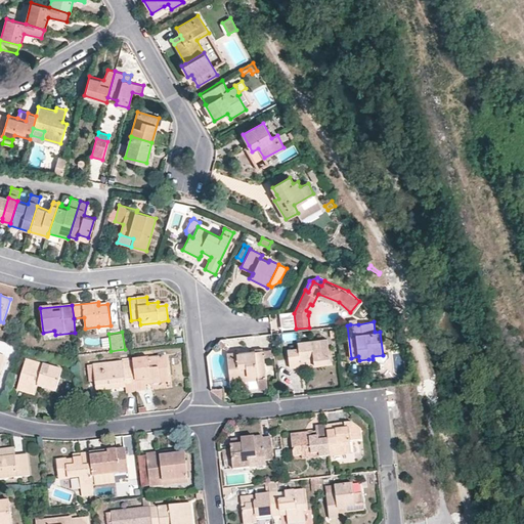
[(290,368),(301,367),(300,361),(313,359),(314,365),(331,362),(328,339),(298,343),(298,348),(288,349),(290,368)]
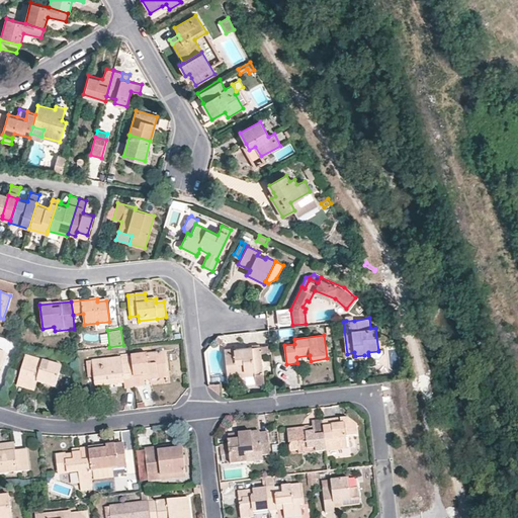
[(224,348),(227,374),(254,371),(255,373),(263,373),(260,346),(252,347),(252,346),(234,348),(234,347),(224,348)]
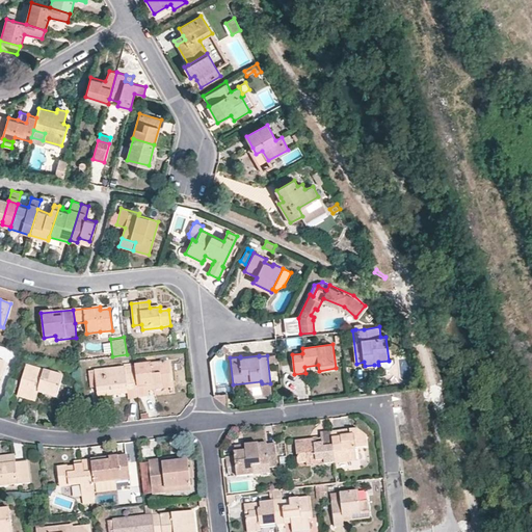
[(167,362),(135,366),(137,384),(139,398),(149,397),(148,392),(171,389),(167,362)]
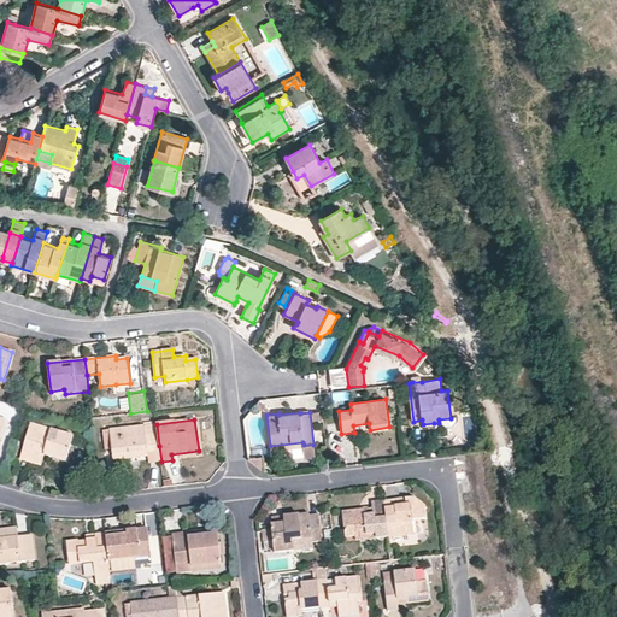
[(72,436),(30,423),(21,459),(41,465),(45,456),(65,463),(72,436)]
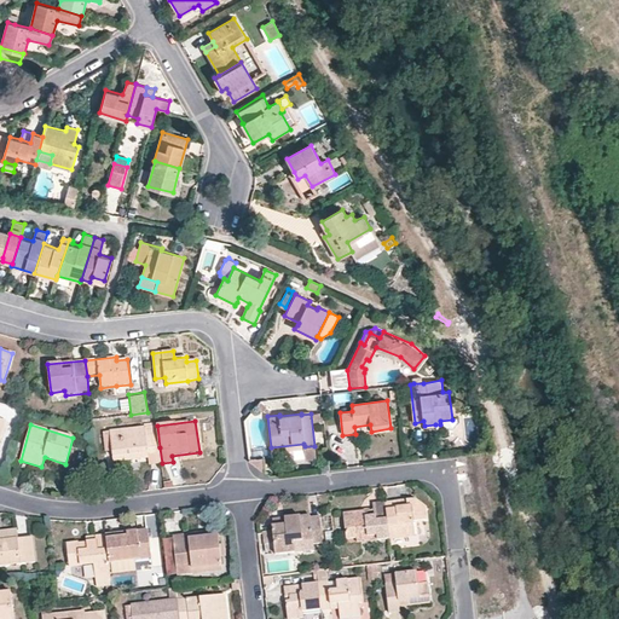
[(157,426),(144,427),(110,431),(110,432),(113,451),(114,463),(148,458),(148,449),(160,447),(157,426)]
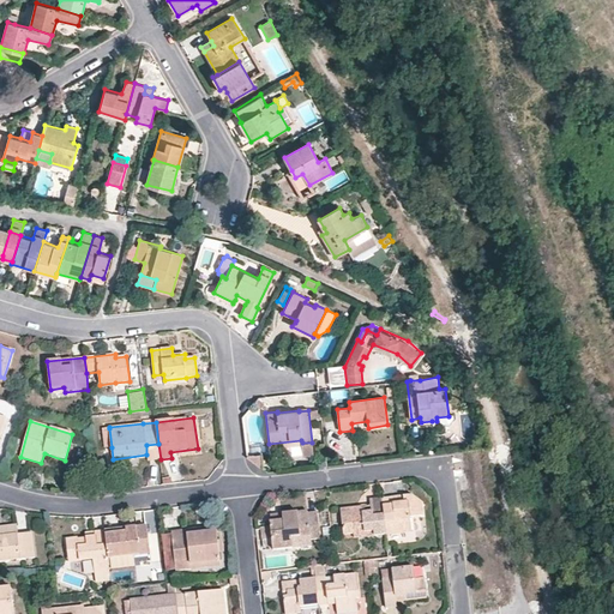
[(301,440),(269,444),(269,449),(302,445),(304,451),(313,450),(312,443),(302,443),(301,440)]
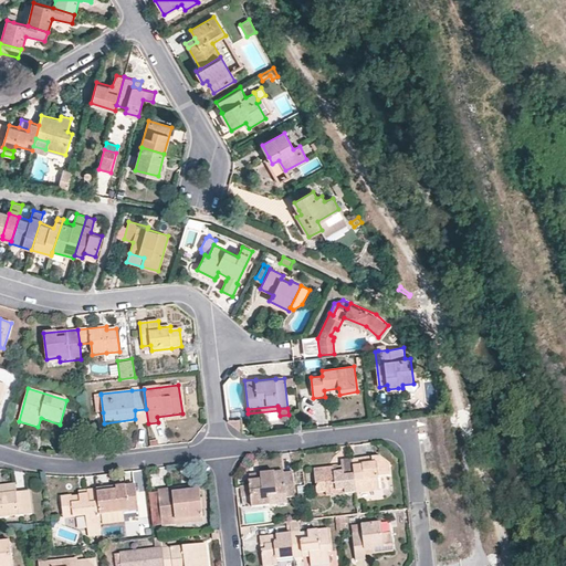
[(135,410),(135,419),(137,426),(148,423),(146,409),(135,410)]
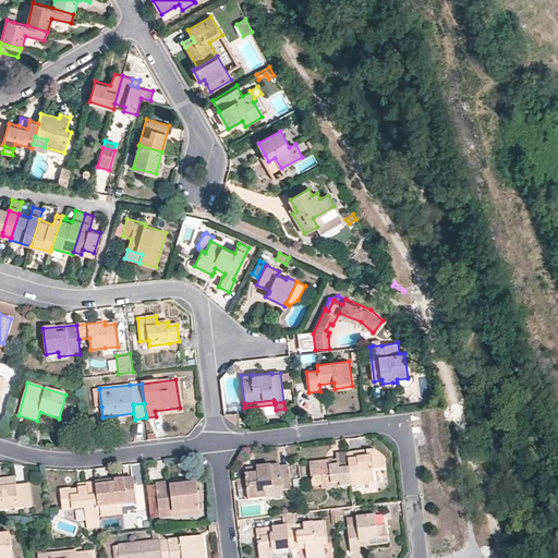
[(374,450),(348,453),(351,486),(374,484),(373,471),(385,469),(384,458),(374,450)]
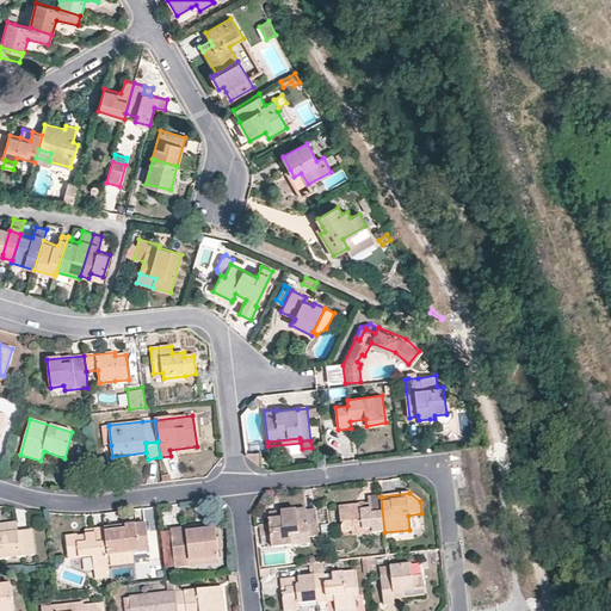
[(368,498),(369,504),(370,510),(363,510),(363,504),(339,507),(341,534),(351,531),(352,536),(384,532),(381,497),(368,498)]
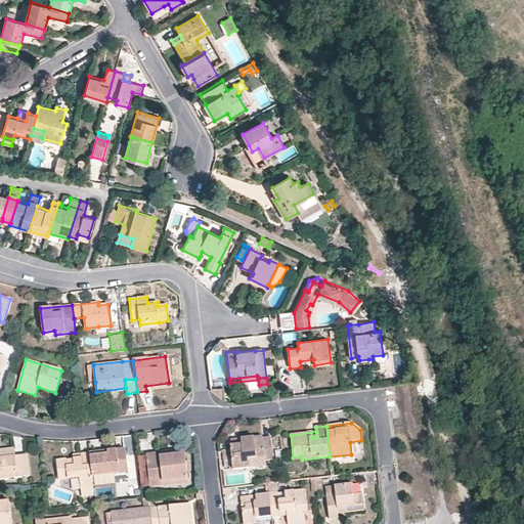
[(262,436),(241,438),(242,444),(231,445),(229,445),(230,450),(222,450),(224,468),(232,467),(232,471),(250,468),(249,460),(264,459),(265,461),(272,460),(270,438),(262,438),(262,436)]
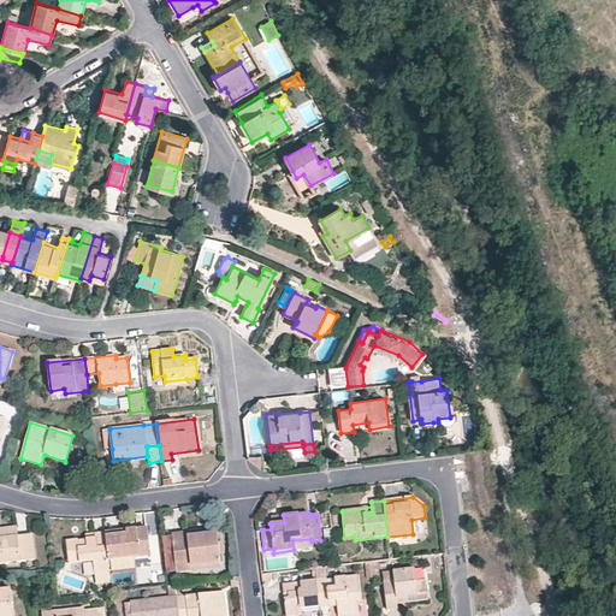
[(0,528),(0,538),(18,537),(16,527),(0,528)]
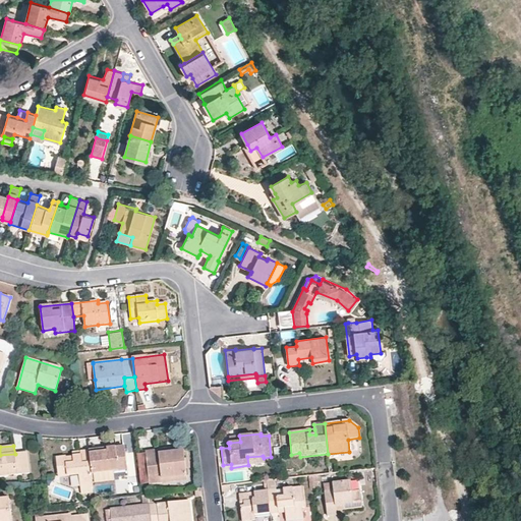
[(108,452),(90,454),(93,475),(126,471),(123,446),(107,448),(108,452)]
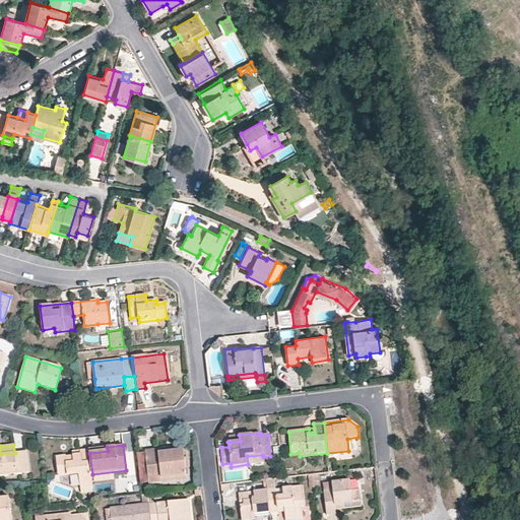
[(145,451),(145,452),(148,479),(149,480),(186,476),(185,468),(183,459),(182,446),(145,451)]
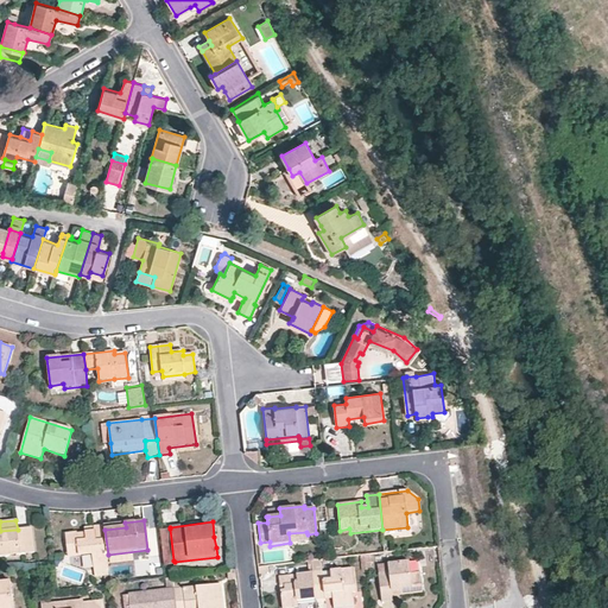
[(105,525),(94,526),(94,531),(84,532),(76,532),(64,533),(68,558),(92,555),(95,577),(111,575),(109,568),(108,555),(105,530),(105,529),(105,525)]
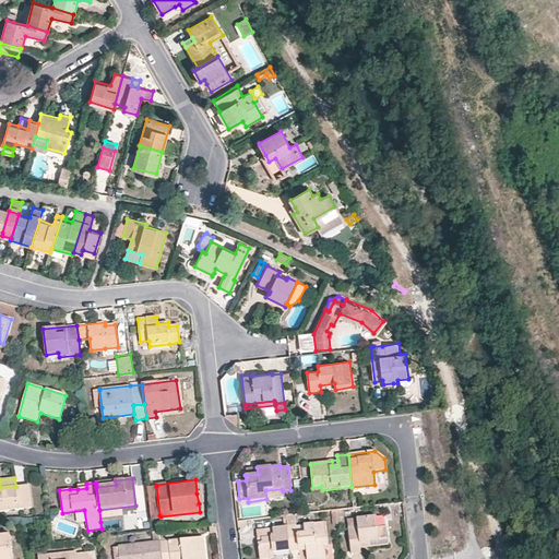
[(0,512),(19,511),(19,509),(31,508),(28,485),(16,487),(0,488),(0,512)]
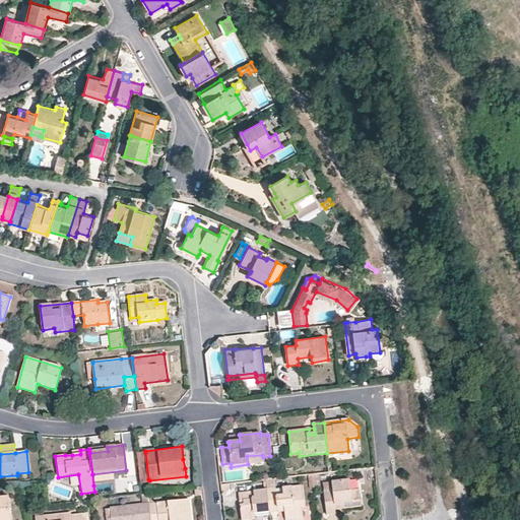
[(145,452),(136,454),(140,483),(149,482),(149,480),(148,479),(145,452)]
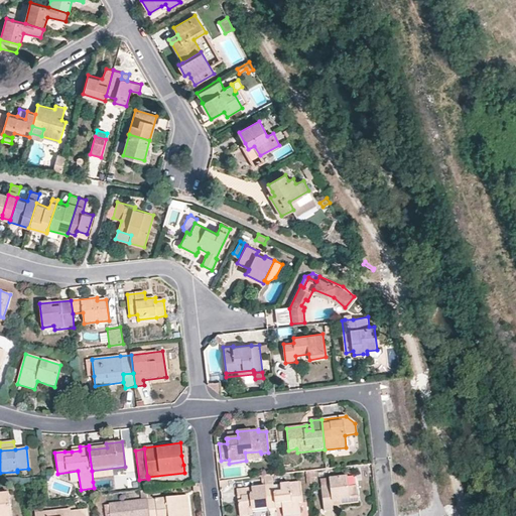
[(184,476),(184,473),(148,477),(148,479),(147,481),(184,476)]
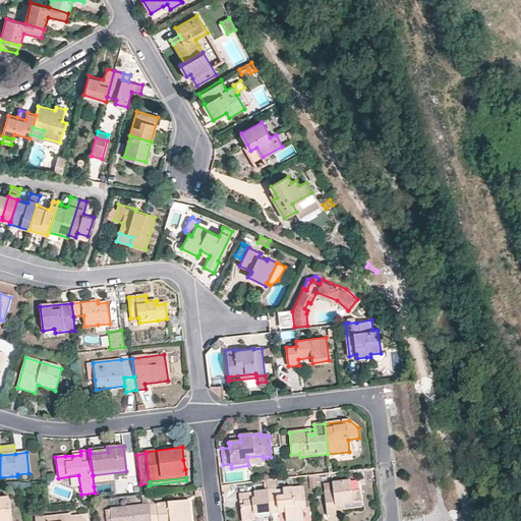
[(336,512),(345,511),(344,506),(361,504),(360,491),(352,493),(350,481),(324,484),(328,517),(337,516),(336,512)]
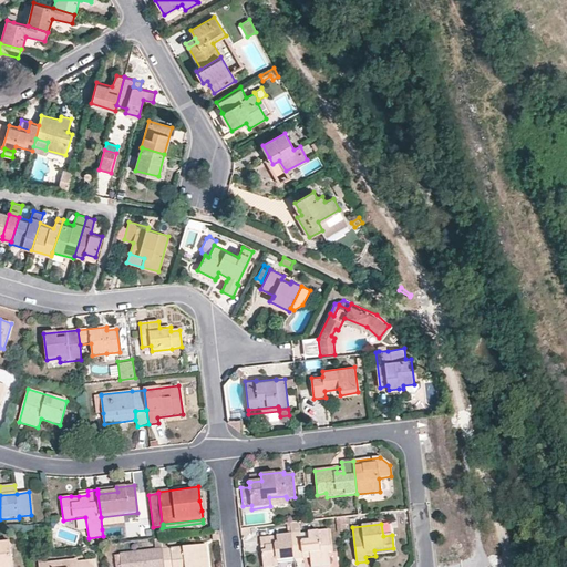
[(295,559),(291,534),(272,537),(271,529),(259,531),(263,566),(274,566),(278,566),(277,562),(295,559)]
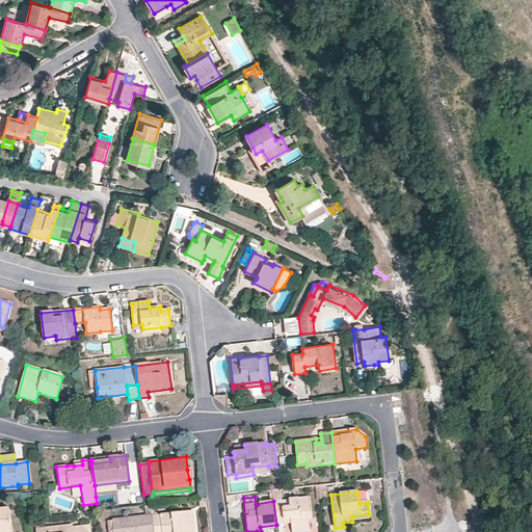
[(281,500),(276,501),(273,501),(276,525),(291,523),(291,531),(294,531),(309,530),(308,520),(312,520),(309,498),(290,500),(281,501),(281,500)]
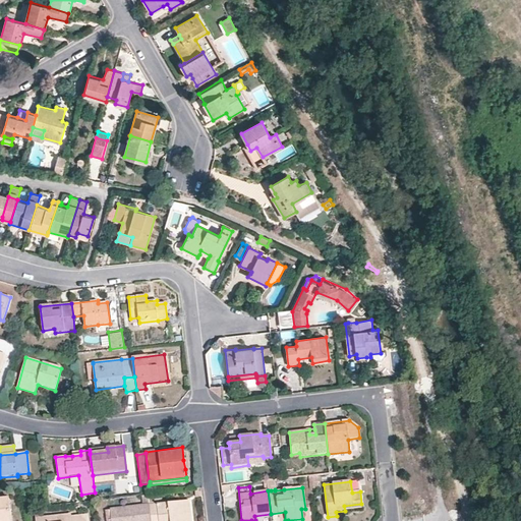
[(0,520),(11,519),(8,496),(0,496),(0,520)]
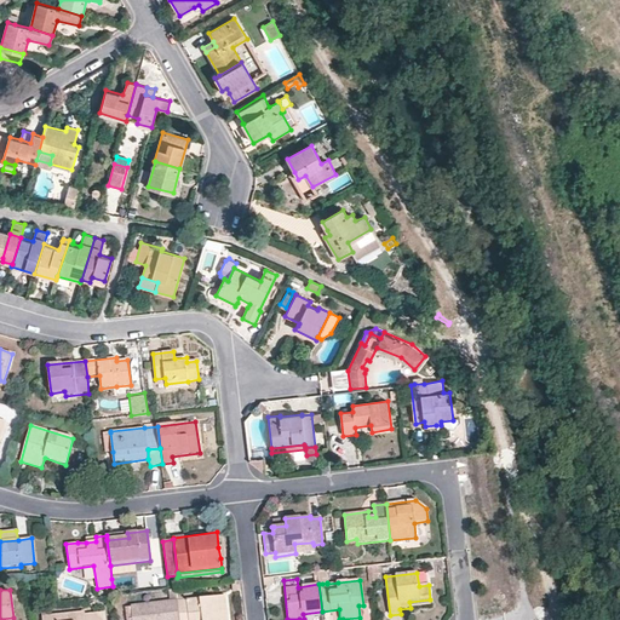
[(185,600),(177,601),(179,619),(228,619),(225,596),(200,598),(185,600)]
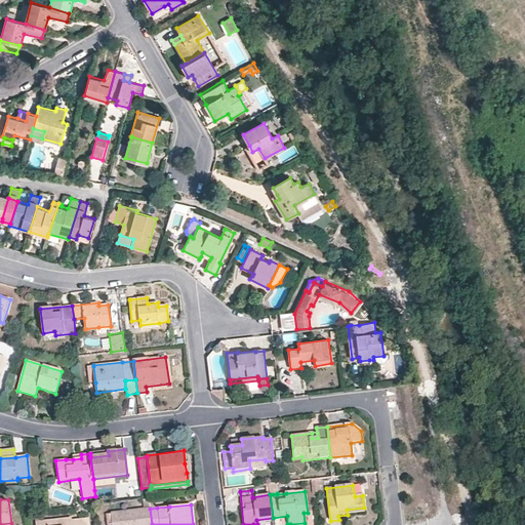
[(150,508),(144,509),(111,513),(111,514),(111,524),(152,524),(150,509),(150,508)]
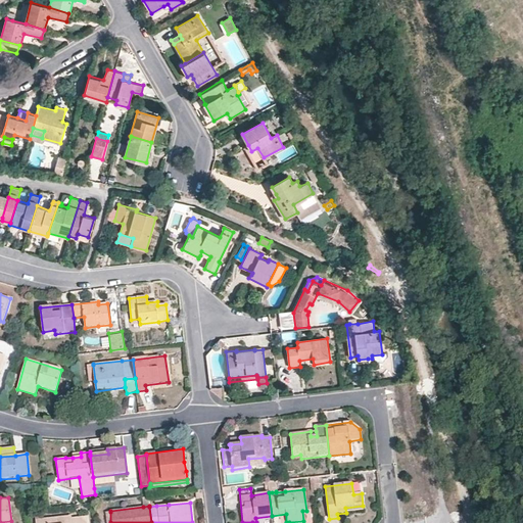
[(35,515),(35,522),(86,522),(85,517),(70,518),(70,516),(42,519),(42,514),(35,515)]
